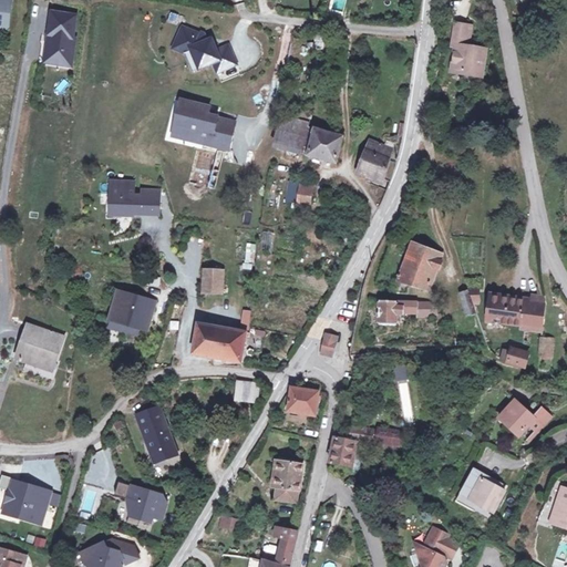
[(0,0),(0,27),(9,29),(13,0),(11,0),(0,0)]
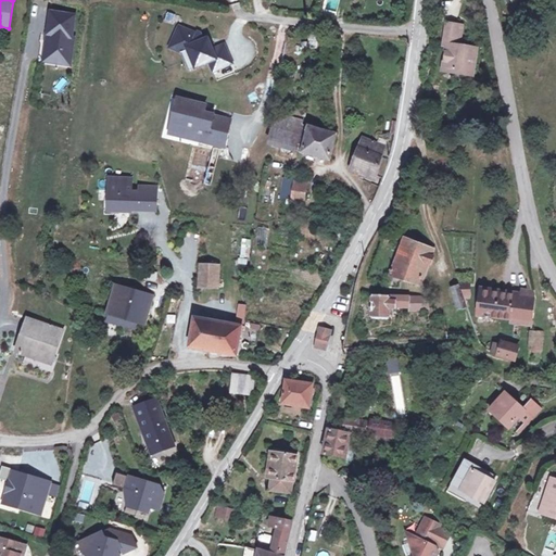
[(76,14),(53,11),(47,54),(60,57),(60,59),(72,61),(75,36),(73,36),(76,14)]
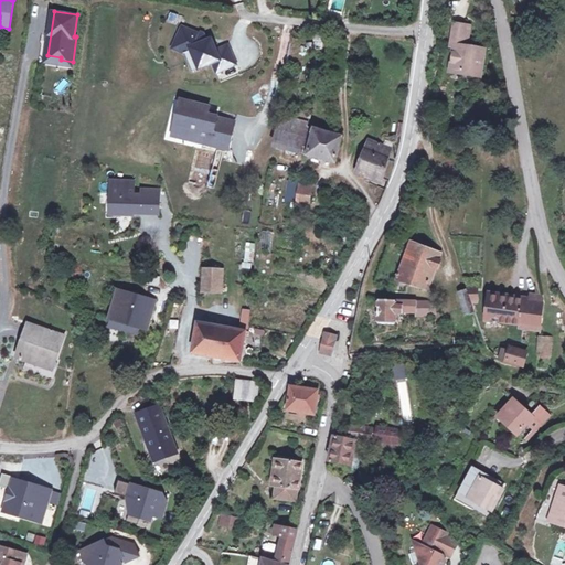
[(177,23),(178,16),(169,13),(167,22),(177,23)]
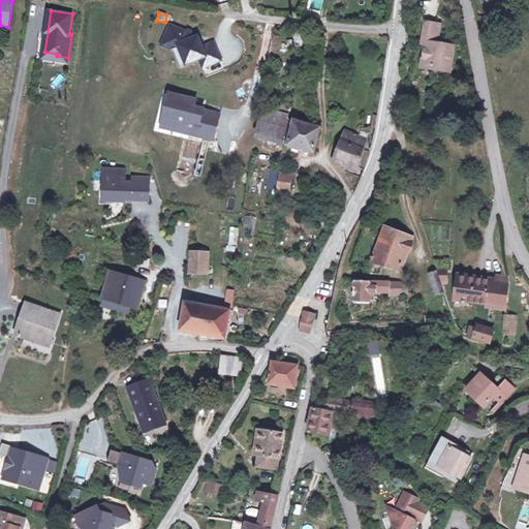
[(438,24),(425,22),(423,45),(426,45),(425,65),(440,67),(440,71),(452,72),(453,54),(448,53),(448,45),(436,43),(438,24)]
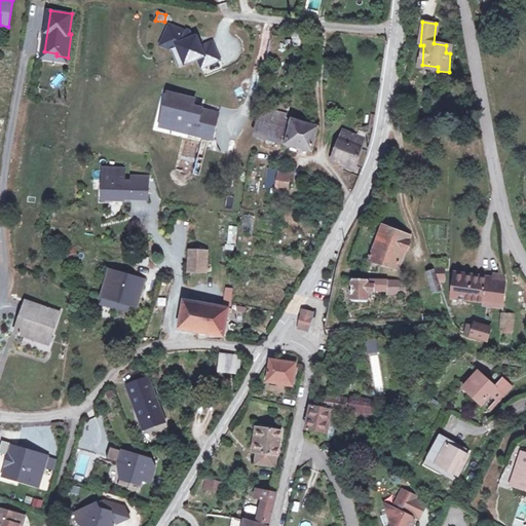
[(197,60),(201,69),(219,61),(211,43),(199,47),(196,40),(191,42),(187,32),(183,34),(167,28),(162,41),(176,46),(185,66),(197,60)]
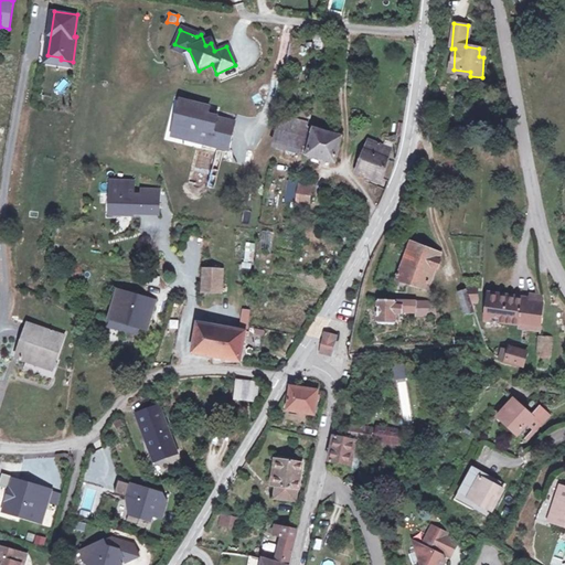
[(174,44),(171,51),(183,55),(192,74),(199,71),(189,50),(174,44)]
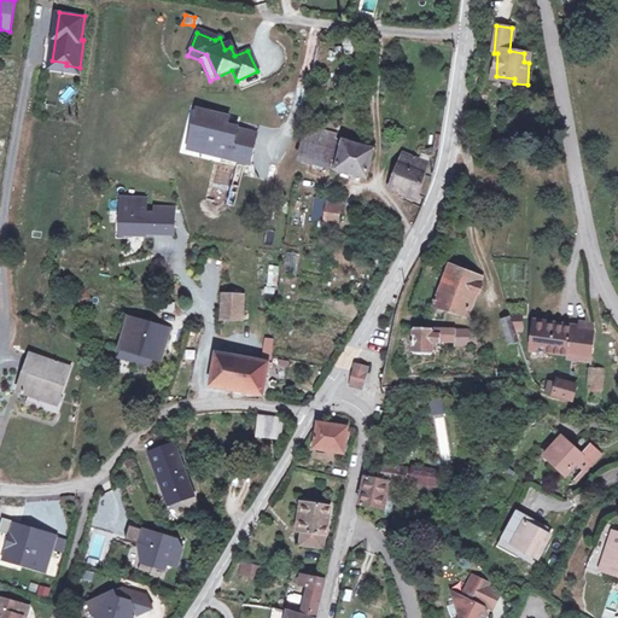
[(66,63),(52,60),(51,66),(80,71),(80,68),(66,65),(66,63)]
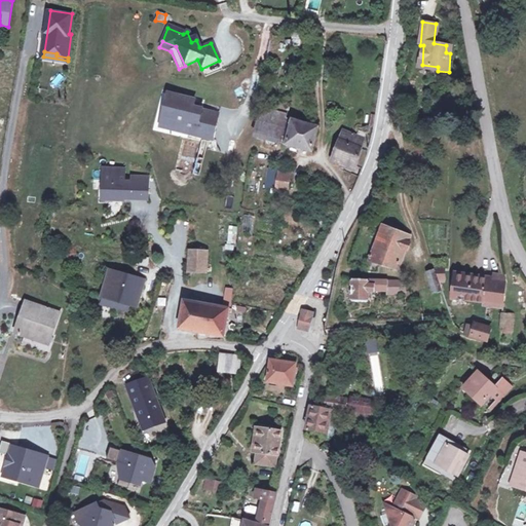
[(194,102),(171,97),(168,108),(172,108),(168,123),(181,125),(179,133),(213,140),(218,114),(193,109),(194,102)]
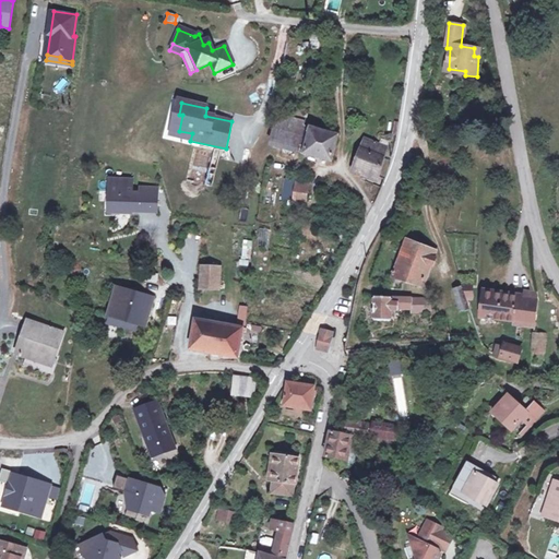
[(182,115),(179,115),(175,138),(190,141),(192,133),(179,131),(182,115)]
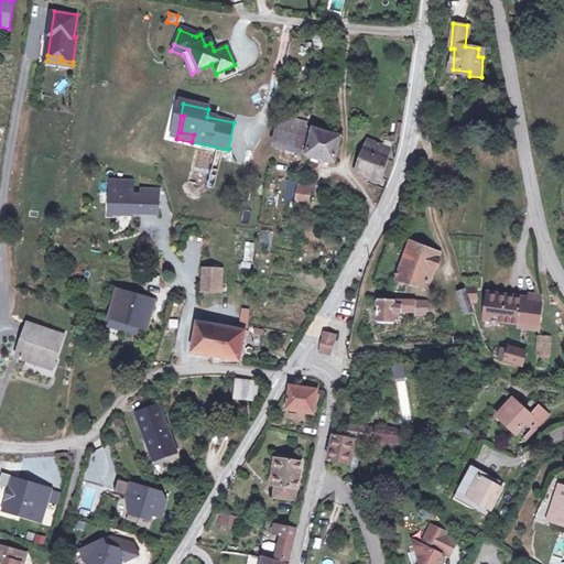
[(272,143),(279,145),(334,161),(342,136),(283,118),(280,117),(272,143)]
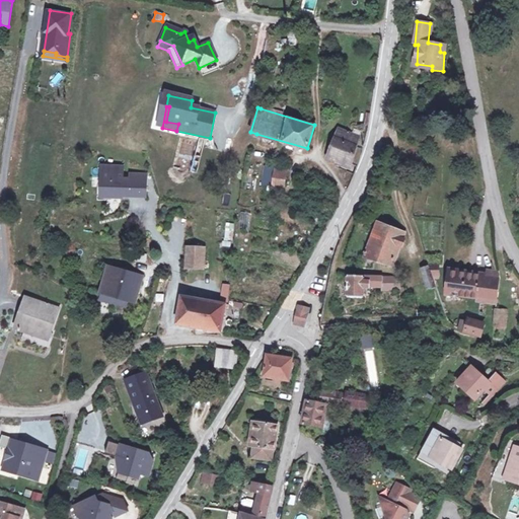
[(353,138),(330,131),(322,155),(345,162),(353,138)]
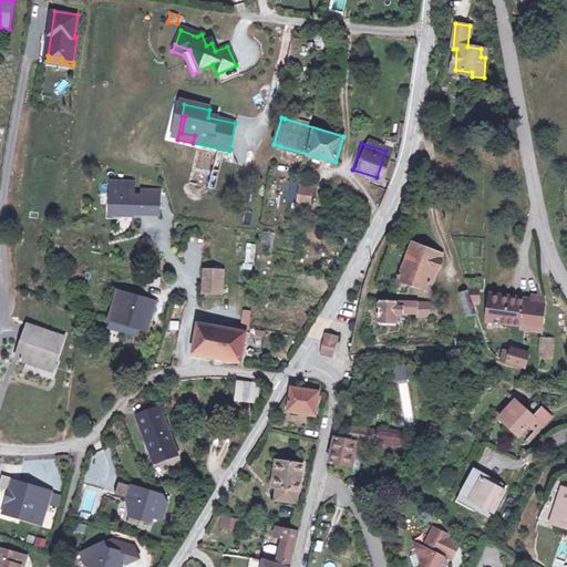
[(113,215),(136,216),(136,210),(145,212),(145,214),(163,214),(163,191),(145,191),(145,196),(137,195),(137,182),(114,181),(113,215)]
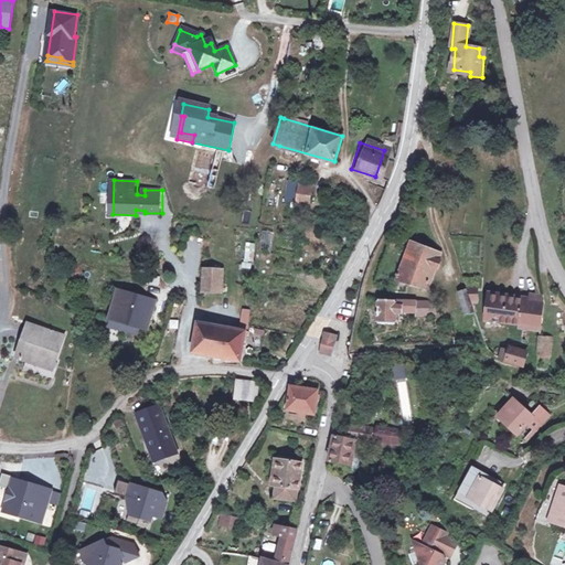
[(310,182),(296,180),(292,203),(307,205),(310,182)]
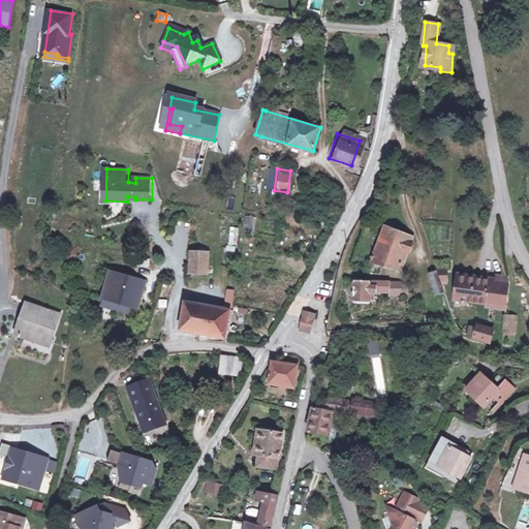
[(244,217),(245,229),(252,229),(251,216),(244,217)]
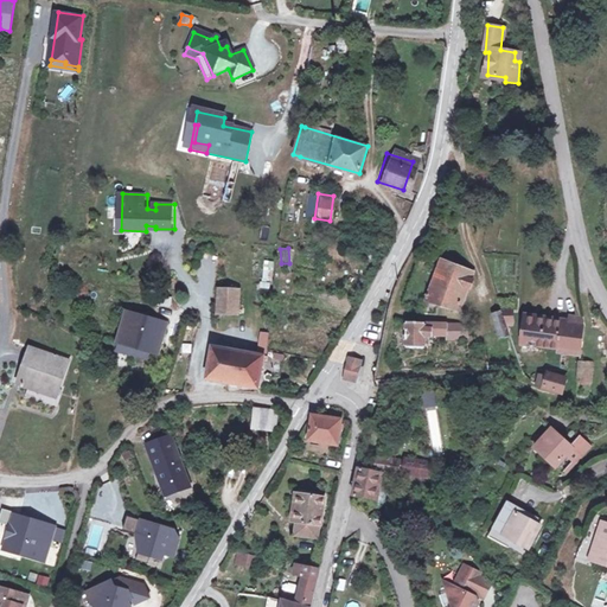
[(272,281),(274,261),(263,260),(261,280),(272,281)]
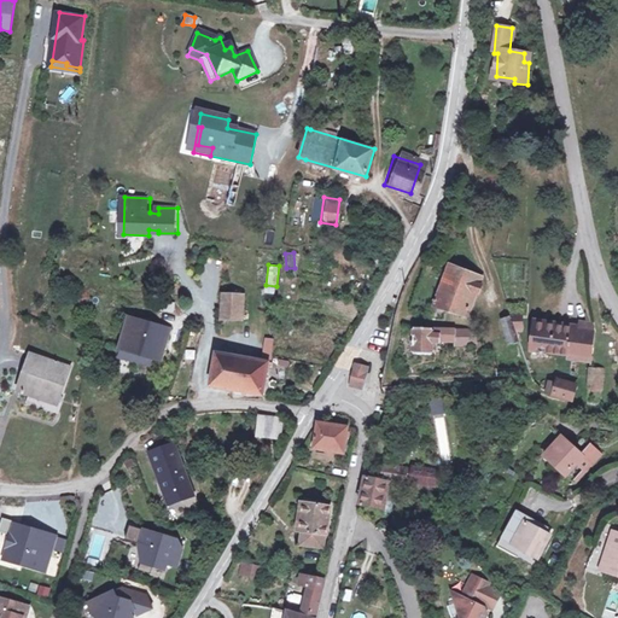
[(433,299),(464,312),(477,279),(447,267),(433,299)]
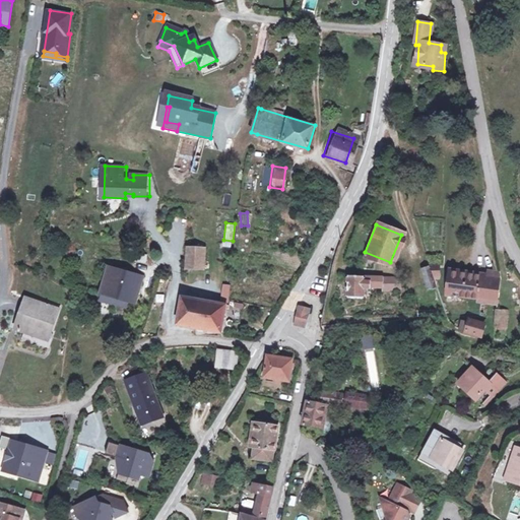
[(209,249),(191,246),(190,269),(205,270),(209,249)]
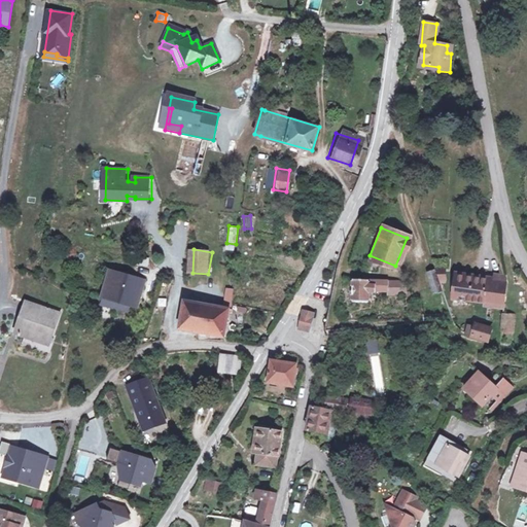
[(146,279),(113,270),(106,296),(108,296),(106,304),(132,310),(133,304),(140,306),(146,279)]
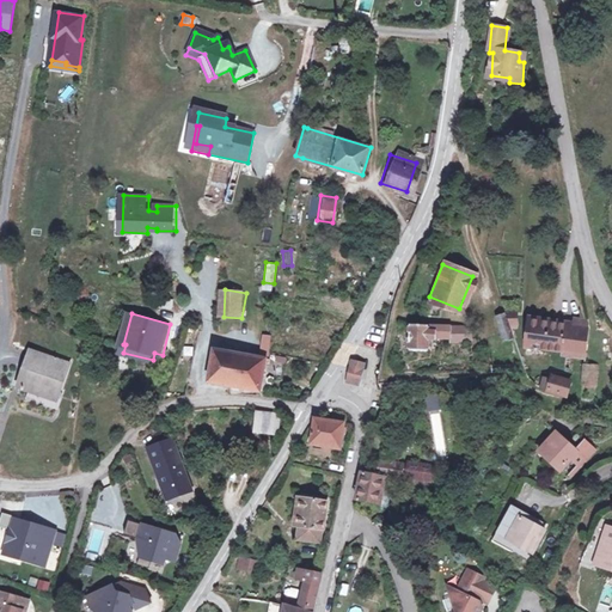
[(503,317),(507,329),(516,325),(512,313),(503,317)]
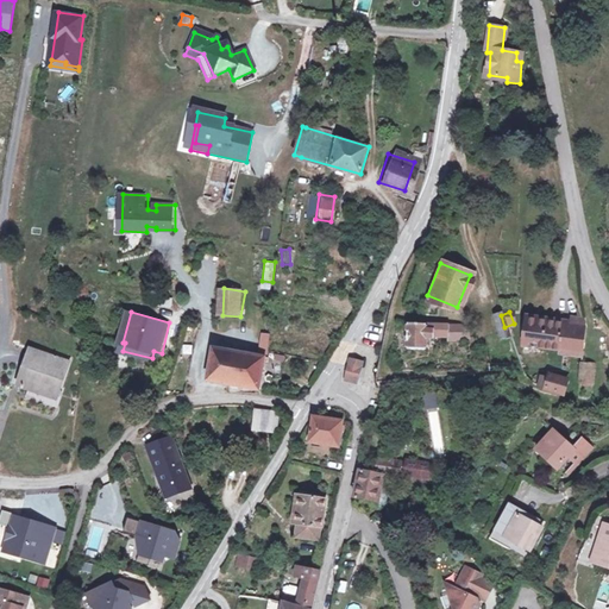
[(488,320),(493,331),(501,327),(497,316),(488,320)]
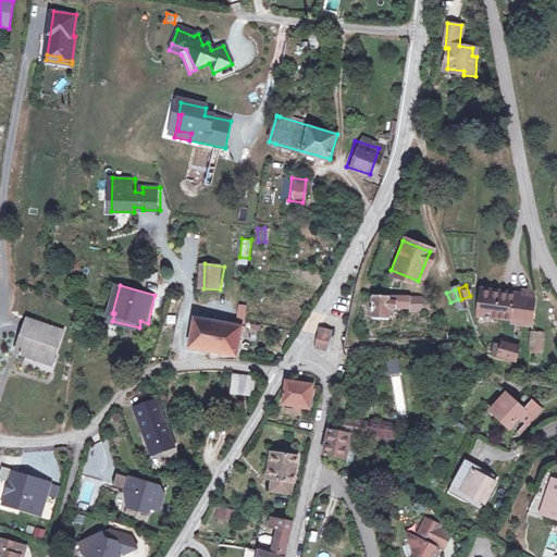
[(531,322),(533,297),(531,293),(521,292),(520,297),(480,292),(477,317),(483,318),(484,320),(485,322),(487,322),(489,322),(491,321),(492,319),(531,322)]
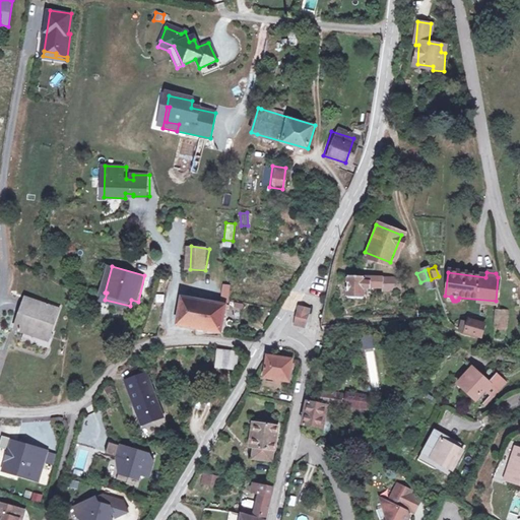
[(368,286),(369,284),(368,282),(365,280),(364,274),(346,273),(345,299),(362,300),(364,288),(368,286)]
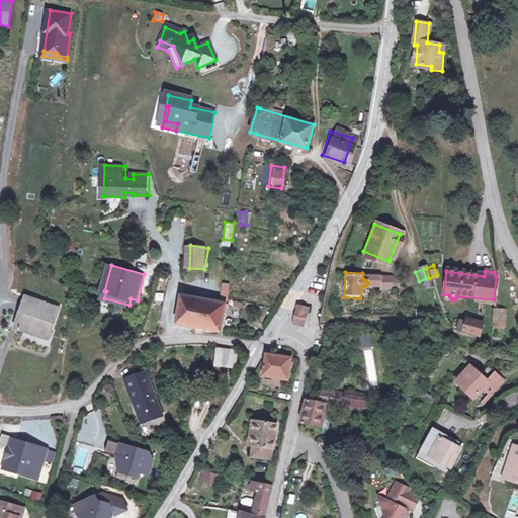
[(381,283),(381,274),(362,273),(363,279),(366,281),(367,283),(381,283)]
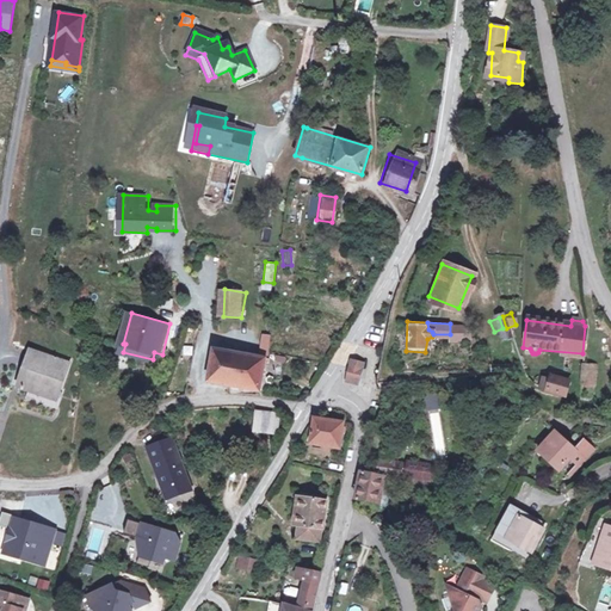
[(450,323),(450,334),(464,335),(464,325),(450,323)]
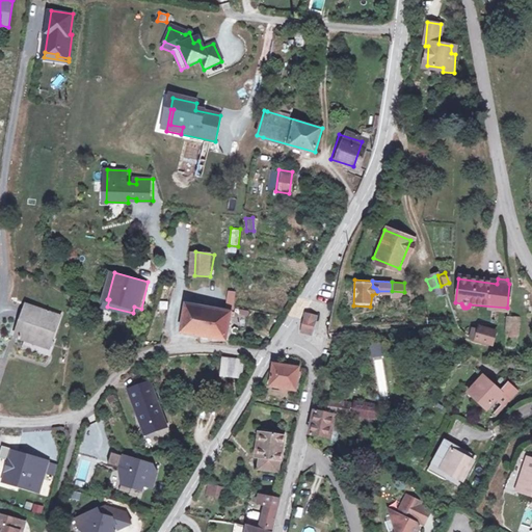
[(437,286),(430,289),(433,298),(441,296),(437,286)]
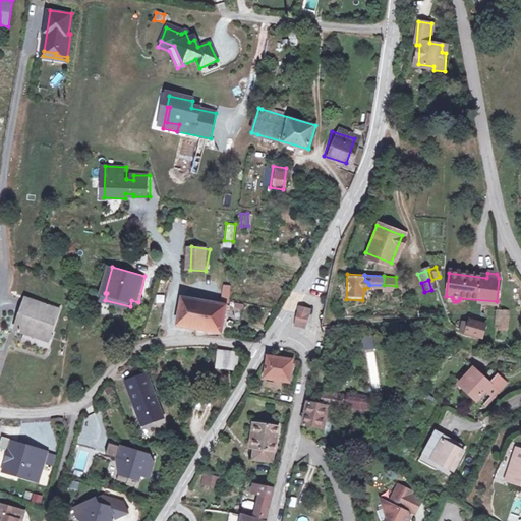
[(225,331),(233,293),(223,291),(220,302),(186,296),(181,323),(225,331)]
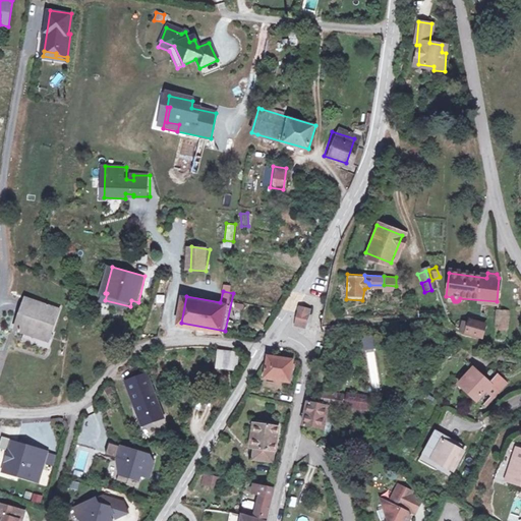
[(55,333),(62,311),(37,303),(32,317),(27,316),(21,333),(48,342),(52,332),(55,333)]
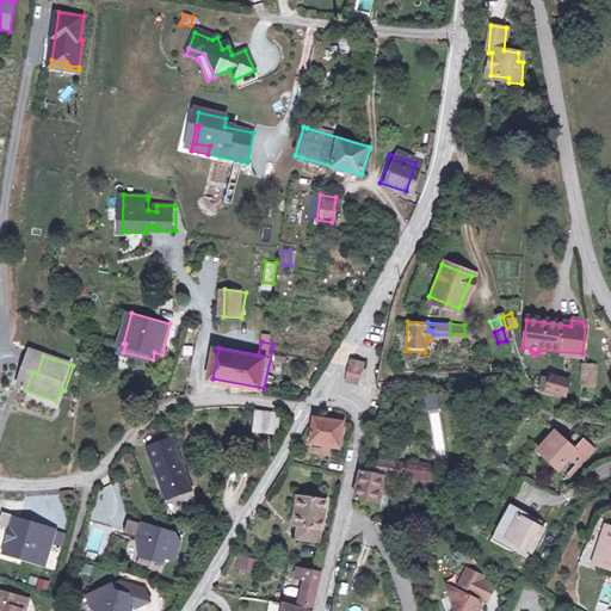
[(347,376),(360,378),(363,369),(349,365),(347,376)]
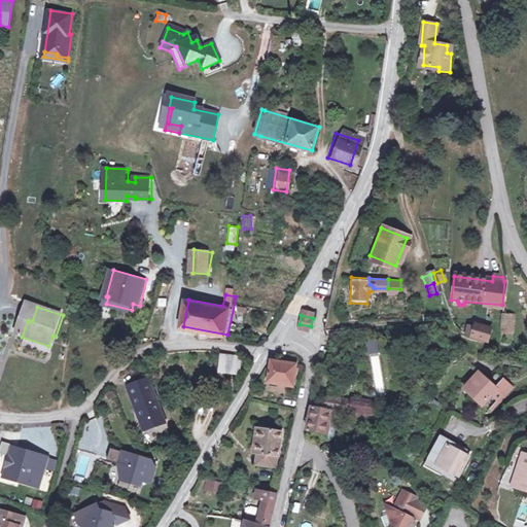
[(515,315),(503,315),(502,335),(514,335),(515,315)]
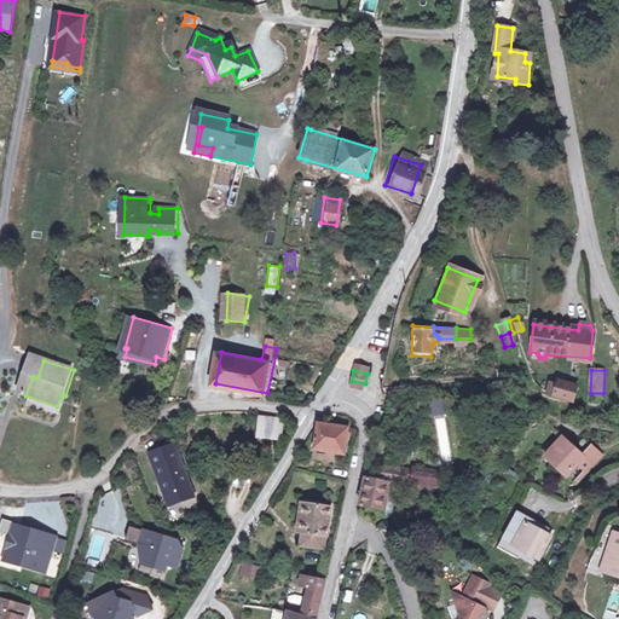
[(364,391),(365,383),(352,381),(350,388),(364,391)]
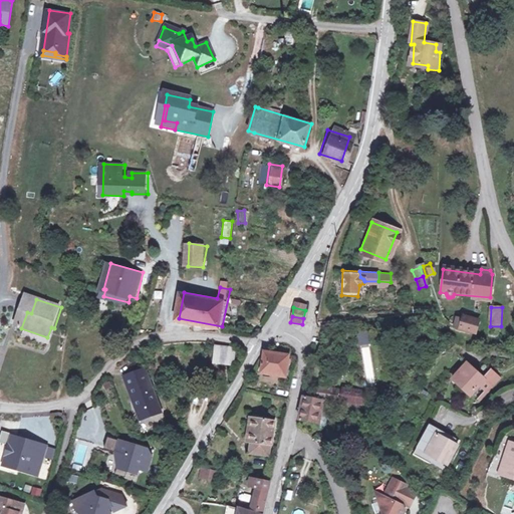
[(456,325),(475,332),(477,320),(461,316),(460,321),(456,320),(456,325)]
